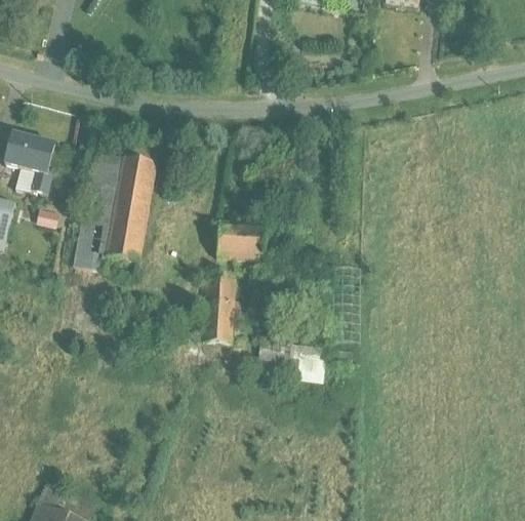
[(13,134),(5,166),(19,170),(15,190),(31,194),(31,191),(48,195),(53,174),(48,173),(55,146),(13,134)]
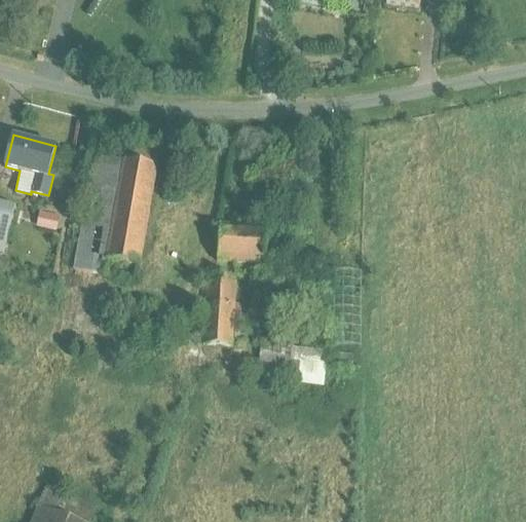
[(96,153),(75,267),(106,273),(108,259),(141,264),(157,164),(156,164),(159,146),(129,141),(125,159),(96,153)]
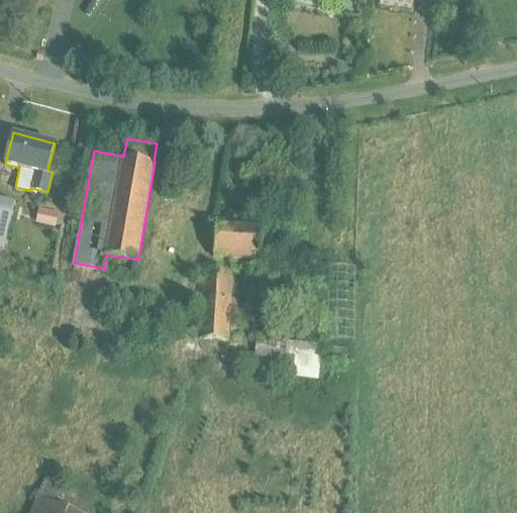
[(0,197),(0,246),(3,247),(15,201),(0,197)]
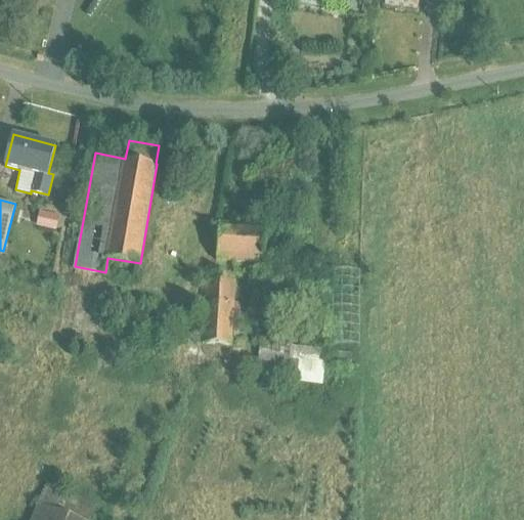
[(39,209),(36,223),(56,228),(56,226),(62,227),(64,215),(39,209)]
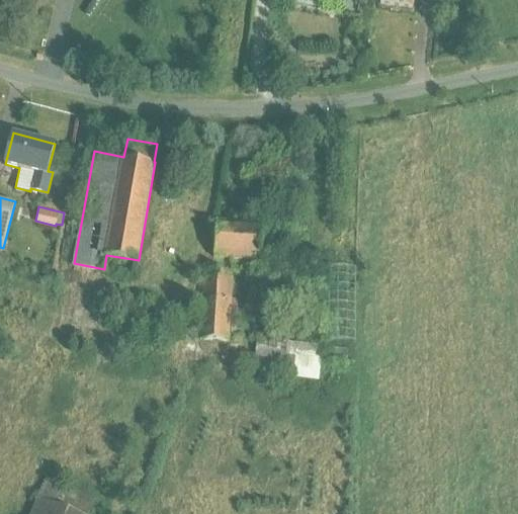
[(217,221),(214,255),(260,258),(262,224),(217,221)]
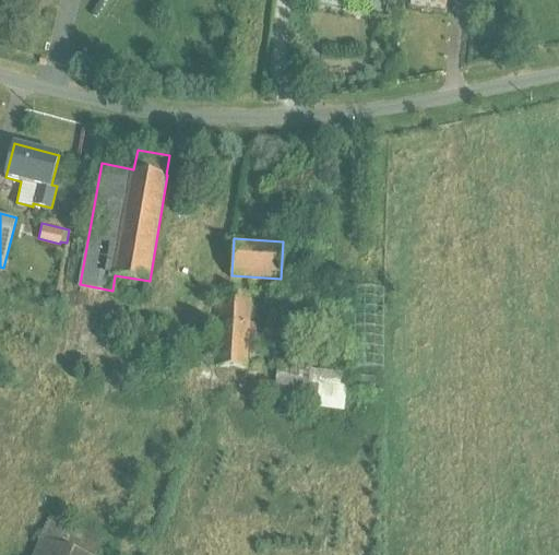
[(219,291),(215,364),(261,366),(261,353),(254,353),(257,330),(254,320),(250,320),(251,292),(219,291)]
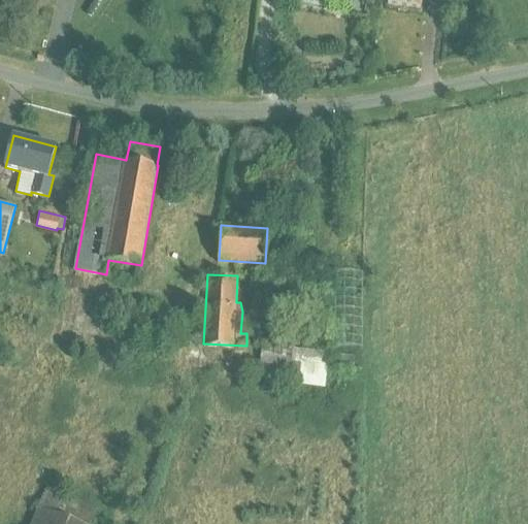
[(328,362),(329,350),(263,340),(259,374),(298,380),(298,382),(325,386),(328,362)]
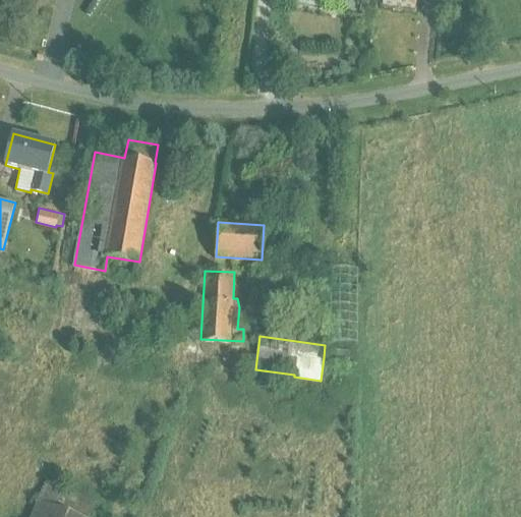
[(325,345),(324,357),(349,360),(349,358),(350,348),(325,345)]
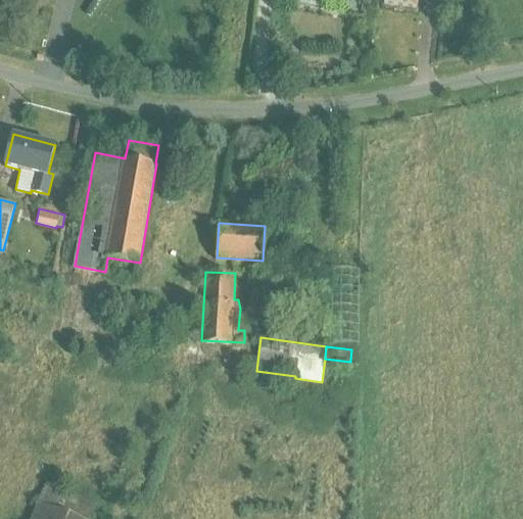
[(46,481),(30,518),(88,518),(95,501),(46,481)]
